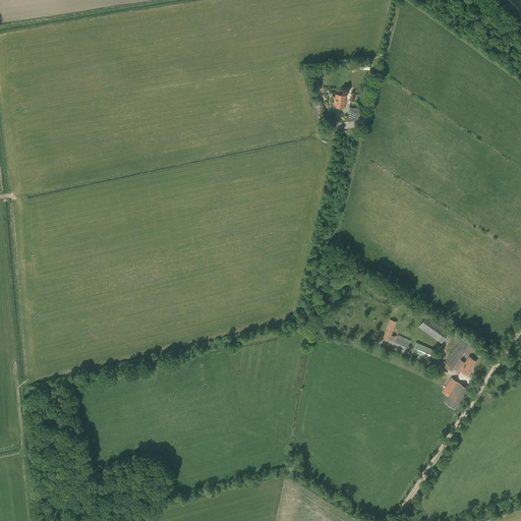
[(345,108),(346,96),(335,94),(333,107),(345,108)]
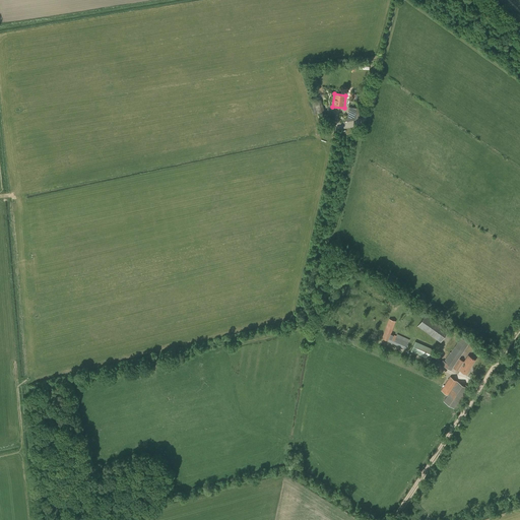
[(324,112),(321,99),(311,103),(315,115),(322,112),(323,115),(326,114),(325,111),(324,112)]
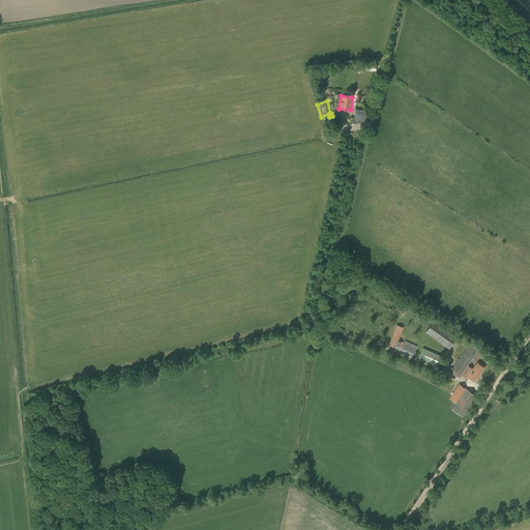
[(355,109),(353,123),(362,122),(366,122),(367,111),(355,109)]
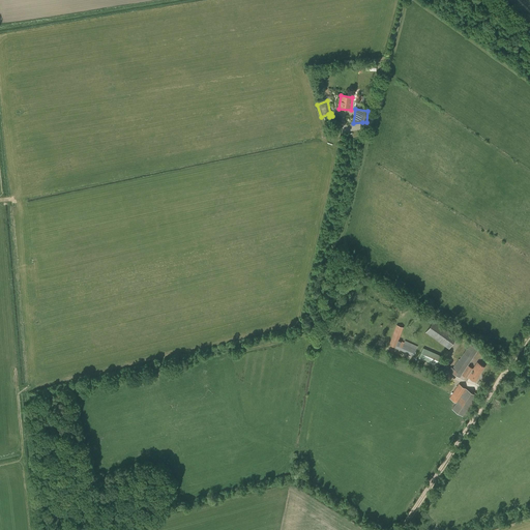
[(418,315),(424,320),(430,315),(423,310),(418,315)]
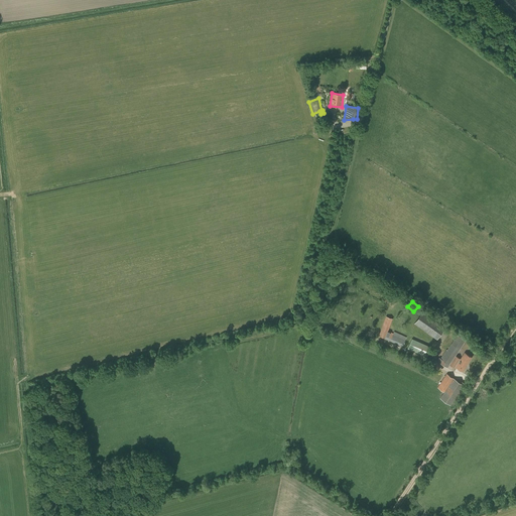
[(412,327),(434,343),(446,327),(423,310),(412,327)]
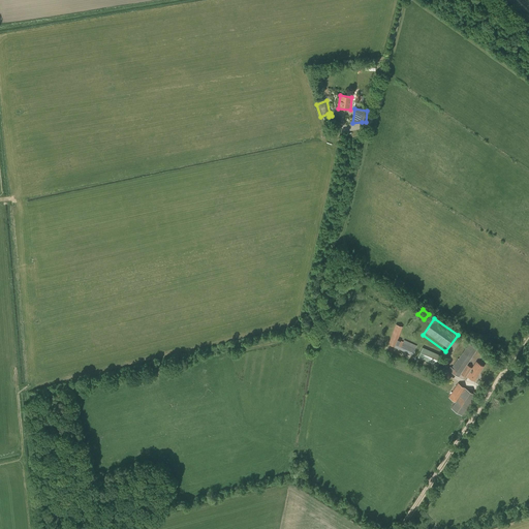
[(402,327),(396,324),(389,345),(396,347),(402,327)]
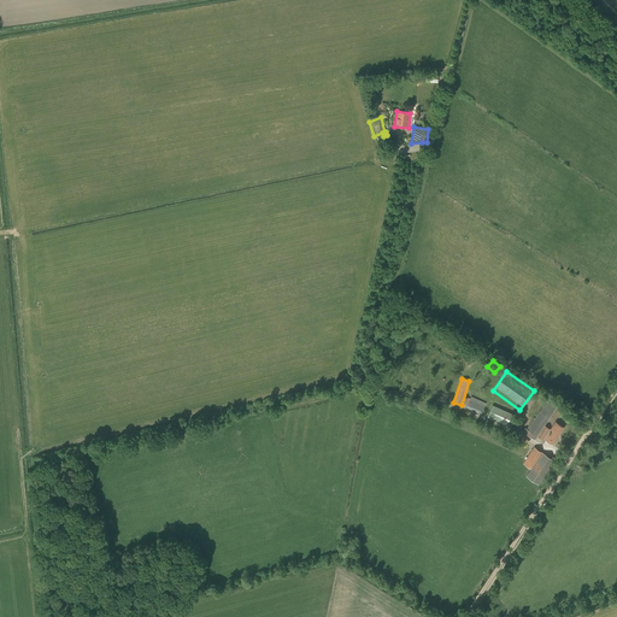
[(463,406),(481,415),(486,404),(468,395),(463,406)]
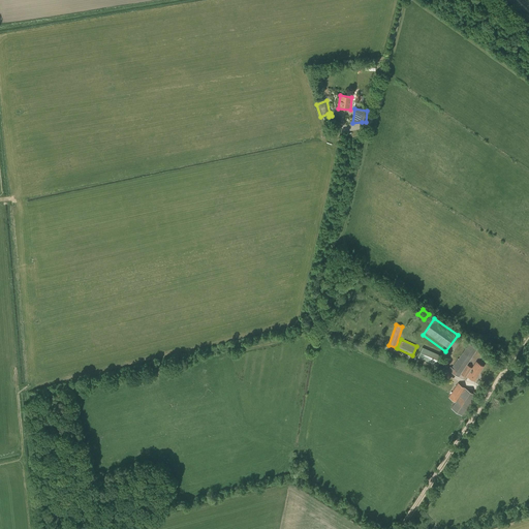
[(478,374),(484,366),(476,361),(471,368),(467,365),(478,347),(469,341),(458,359),(449,371),(459,376),(464,370),(468,372),(466,375),(474,381),(479,374),(478,374)]
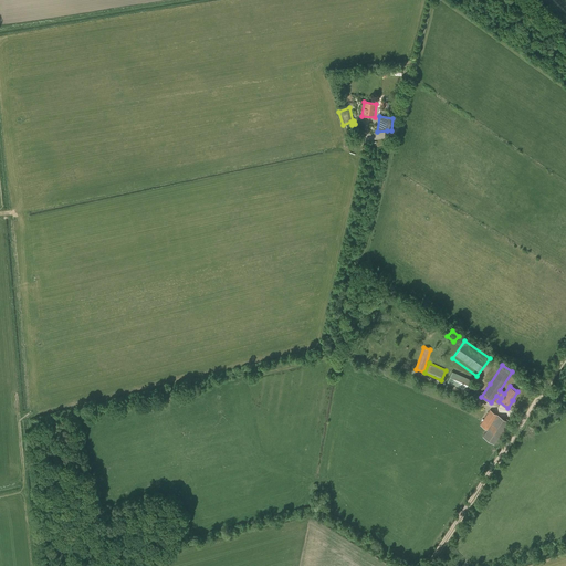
[(473,380),(451,371),(447,381),(468,391),(473,380)]
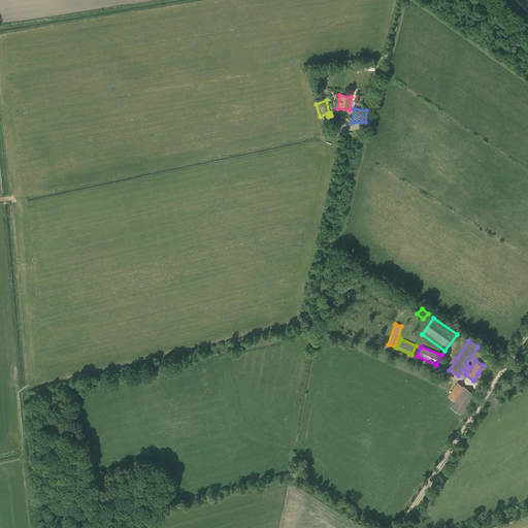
[(448,396),(454,401),(450,407),(461,415),(465,408),(467,409),(468,410),(480,395),(472,390),(471,392),(457,382),(448,396)]
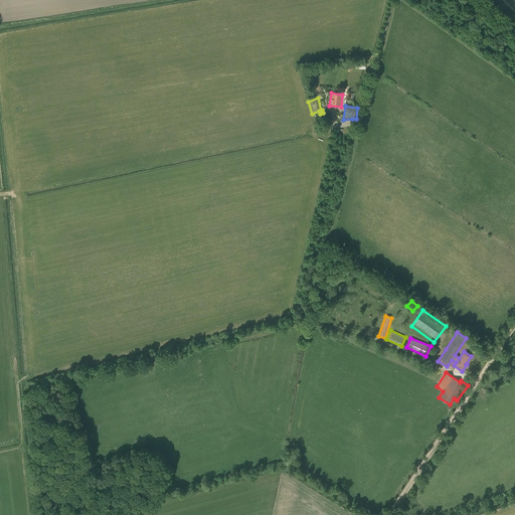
All buildings are outlined.
